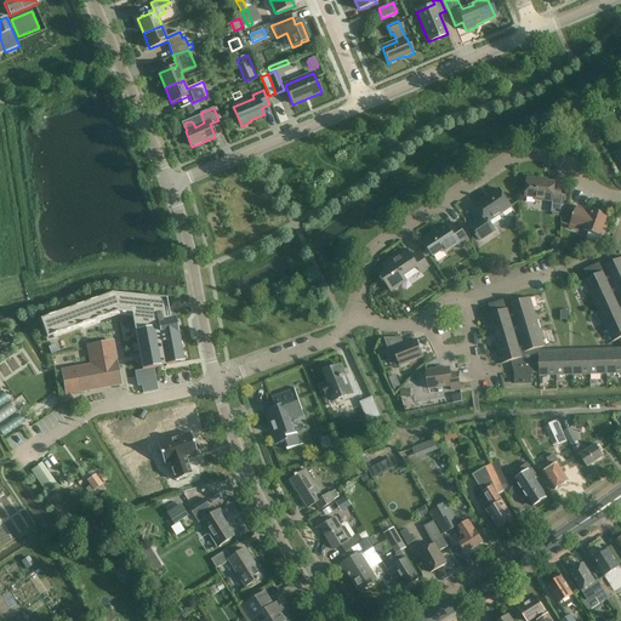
[(559,217),(559,214),(560,214),(562,195),(554,195),(554,183),(540,182),(540,180),(528,178),(525,198),(543,199),(543,201),(552,201),(551,212),(553,214),(552,216),(559,217)]
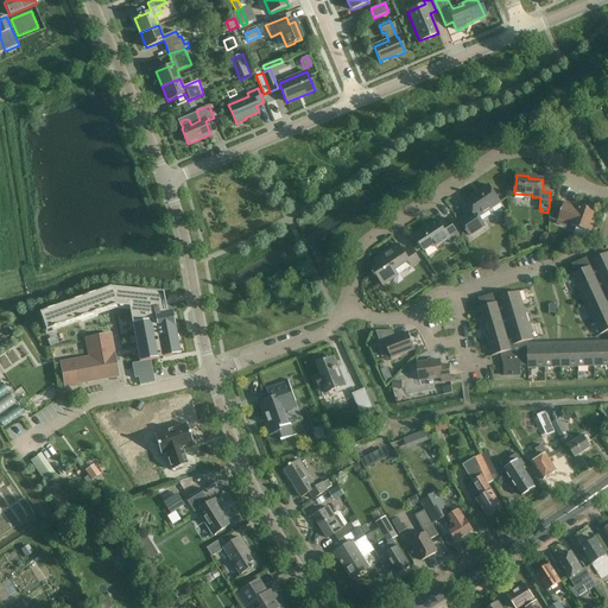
[(473,213),(460,221),(470,236),(485,227),(479,217),(501,203),(489,185),(466,202),(473,213)]
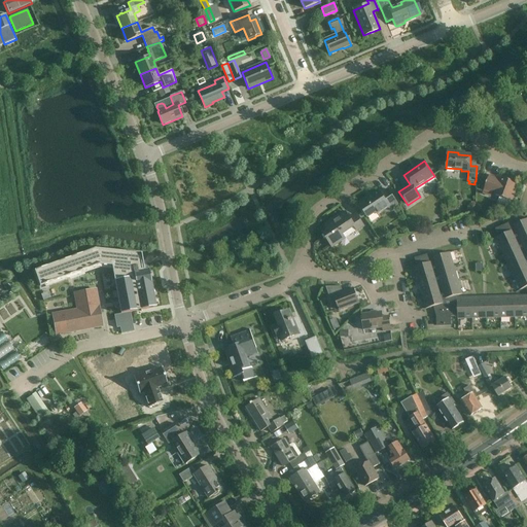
[(512,192),(515,183),(501,178),(500,181),(496,180),(497,179),(489,177),(483,194),(491,196),(492,191),(496,194),(495,196),(512,202),(515,192),(512,192)]
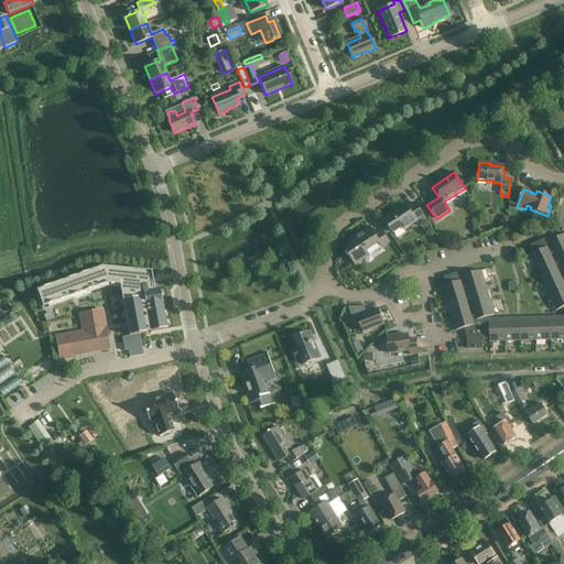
[(416,221),(418,225),(425,219),(415,203),(408,208),(405,204),(383,218),(393,234),(402,228),(404,230),(416,221)]
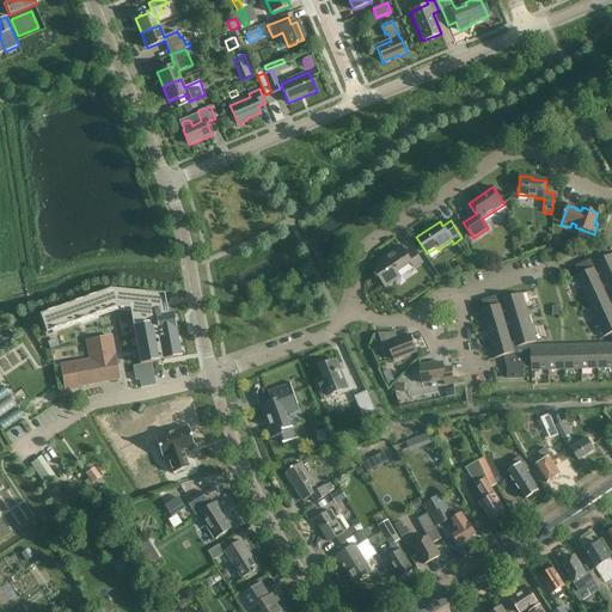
[(545,238),(540,245),(549,250),(552,243),(545,238)]
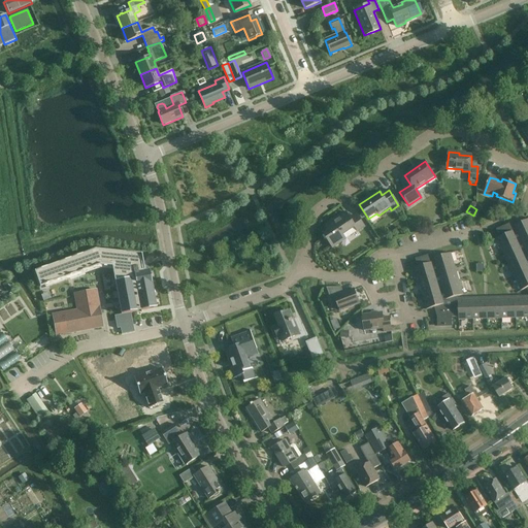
[(345,239),(358,231),(364,227),(358,217),(352,221),(347,212),(328,225),(326,227),(328,231),(324,234),(333,248),(345,239)]
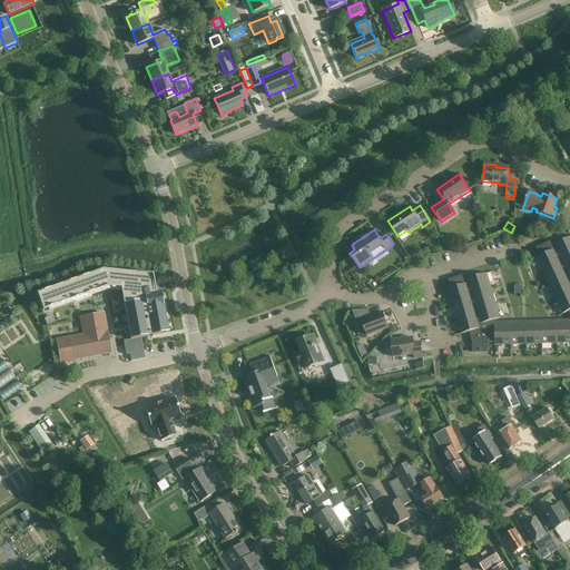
[(448,290),(461,334),(472,331),(473,335),(473,353),(488,352),(487,342),(495,342),(495,345),(569,343),(569,237),(556,244),(556,245),(551,247),(550,243),(537,248),(540,256),(536,258),(562,314),(569,311),(569,320),(490,323),(490,322),(500,318),(487,274),(469,279),(464,281),(463,276),(450,281),(452,288),(448,290)]
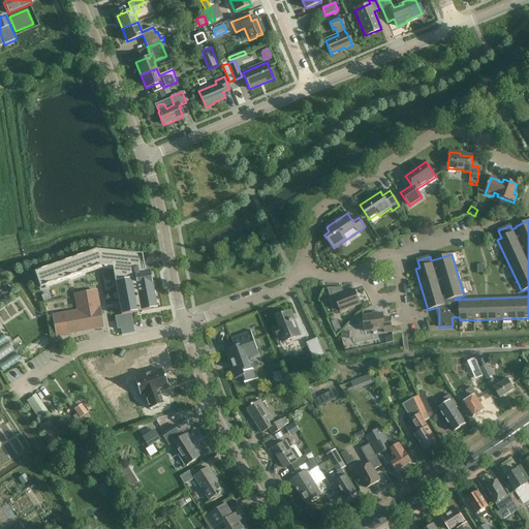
[(100,253),(35,265),(38,281),(106,269),(118,272),(124,311),(158,304),(151,274),(147,275),(144,260),(106,252),(105,252),(100,253)]
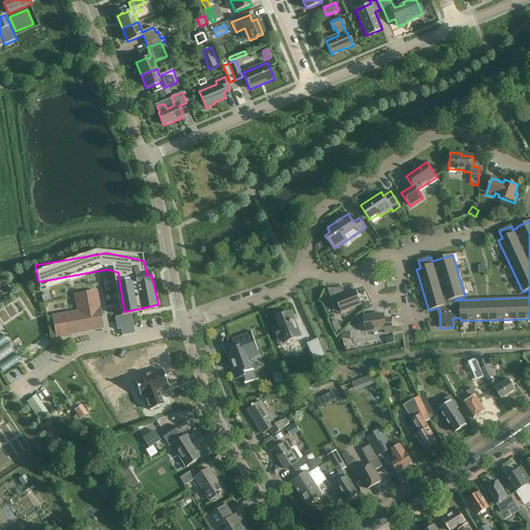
[(328,289),(333,304),(337,315),(361,305),(355,291),(345,294),(343,288),(328,289)]
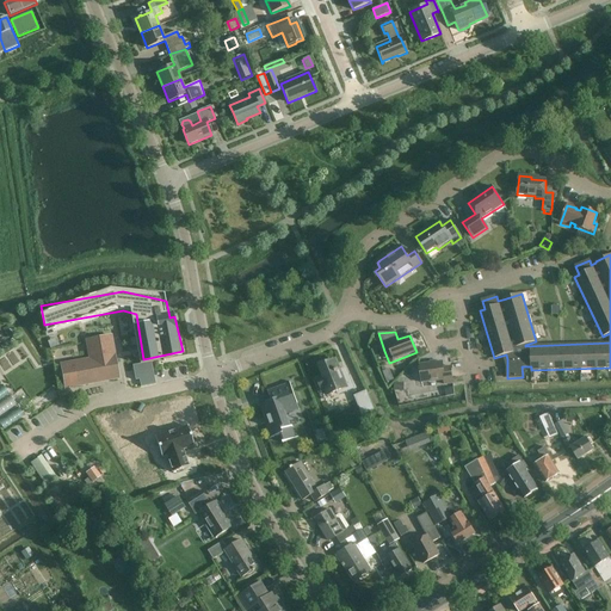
[(107,376),(109,381),(118,378),(112,337),(87,340),(91,359),(61,364),(66,388),(88,384),(87,380),(107,376)]
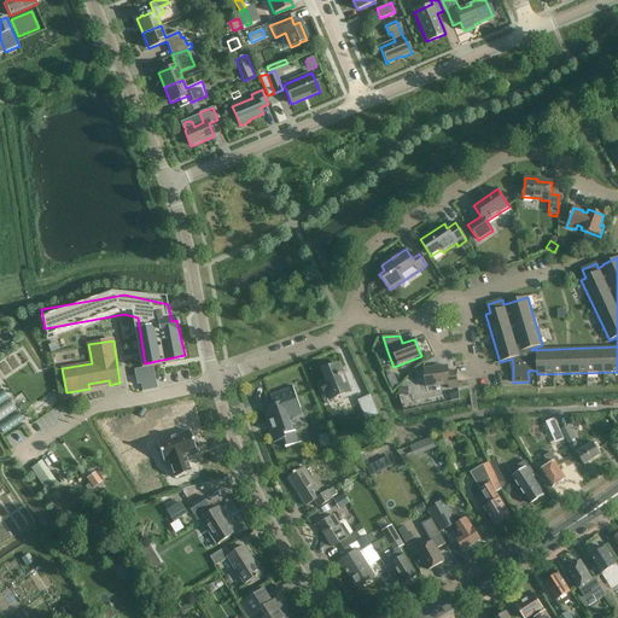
[(354,395),(353,392),(356,390),(351,377),(349,378),(348,373),(343,375),(339,363),(332,367),(331,365),(322,368),(327,382),(321,384),(321,385),(320,385),(325,395),(326,396),(331,395),(333,400),(342,396),(343,400),(354,395)]
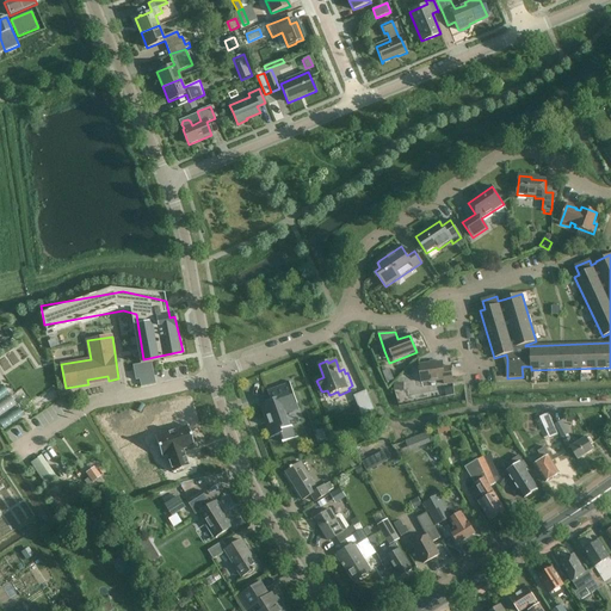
[(141,387),(155,384),(153,371),(152,362),(140,364),(133,365),(135,381),(140,380),(141,387)]
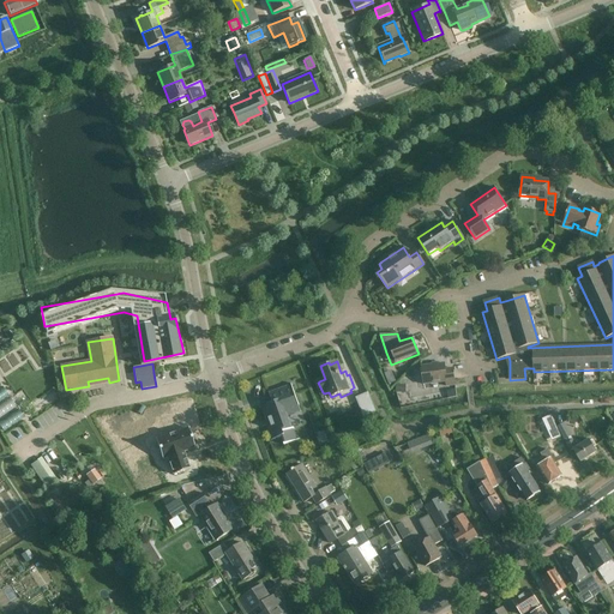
[(456,385),(453,368),(445,369),(445,363),(422,367),(425,385),(446,381),(447,386),(456,385)]
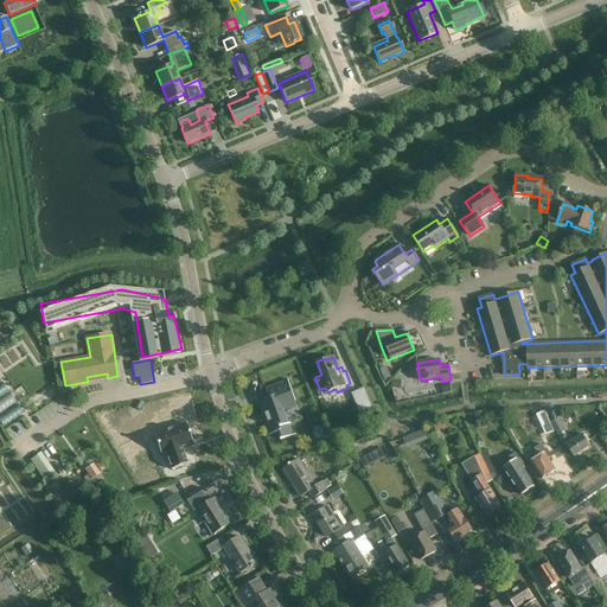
[(385,369),(382,371),(379,371),(384,383),(387,382),(389,381),(385,369)]
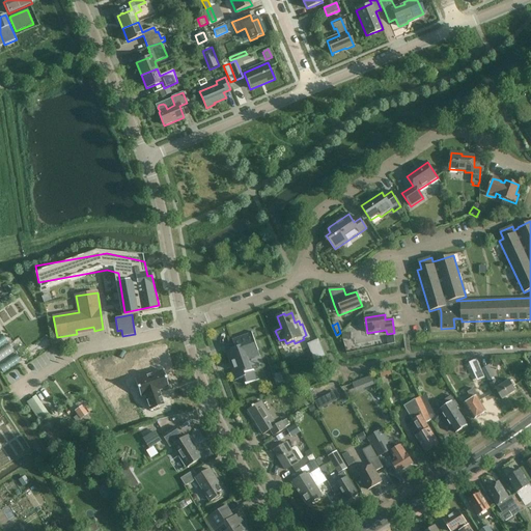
[(258,352),(257,346),(252,334),(232,341),(235,348),(227,352),(236,380),(244,378),(247,386),(256,381),(253,371),(247,356),(258,352)]
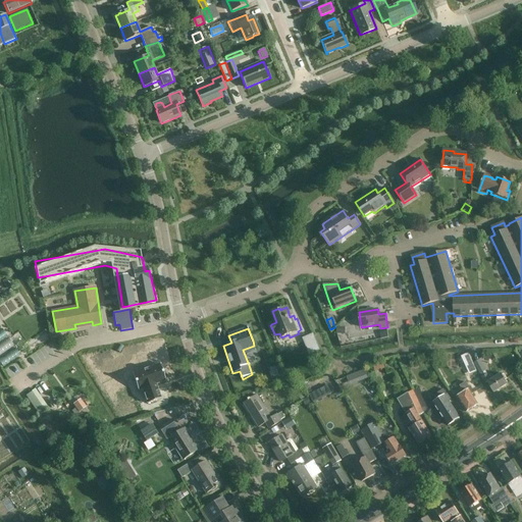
[(310,354),(319,350),(313,335),(304,338),(310,354)]
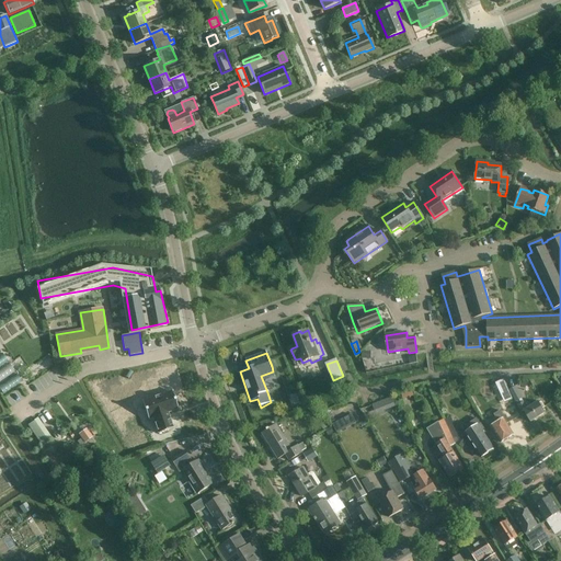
[(503,379),(494,384),(504,403),(513,400),(503,379)]
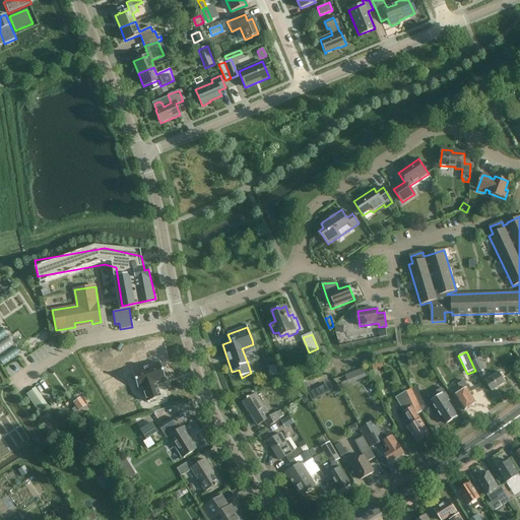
[(0,356),(0,362),(3,367),(9,364),(4,355),(0,356)]
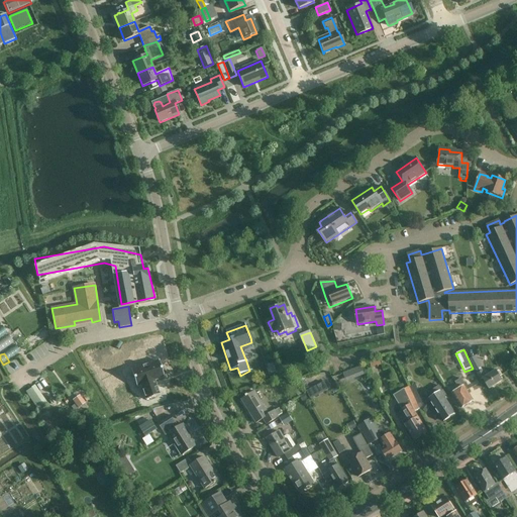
[(496,371),(486,377),(481,368),(475,356),(470,359),(476,371),(482,380),(483,380),(490,389),(503,381),(500,377),(502,375),(499,371),(497,372),(496,371)]
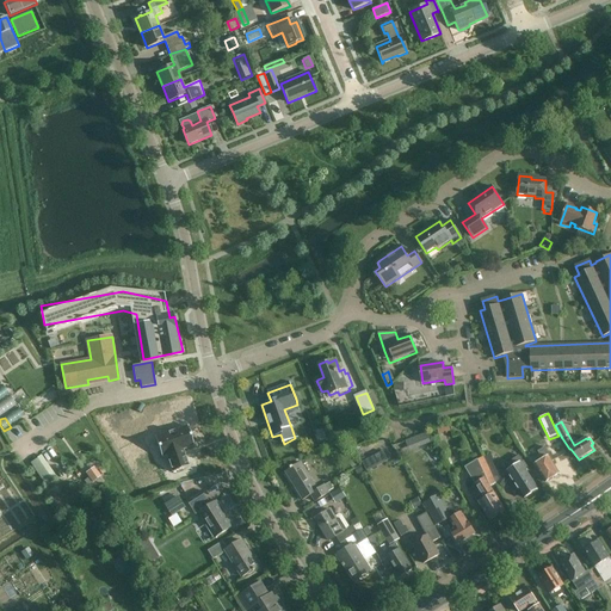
[(193,446),(187,426),(154,438),(161,457),(166,456),(172,473),(189,467),(183,450),(193,446)]
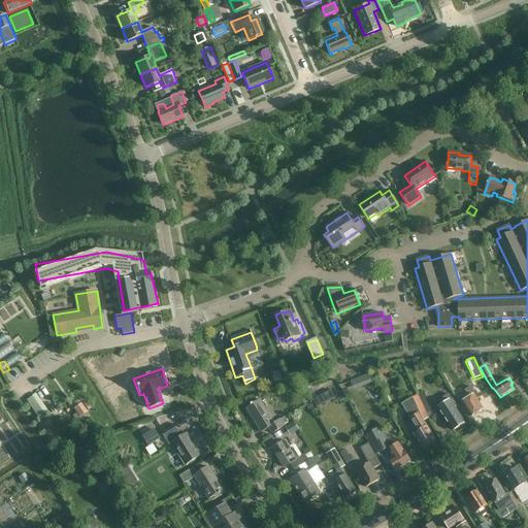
[(368,373),(350,381),(354,390),(371,383),(368,373)]
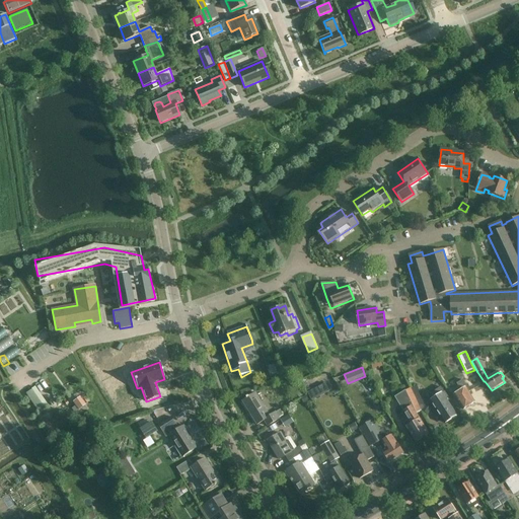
[(474,371),(466,374),(471,384),(479,381),(474,371)]
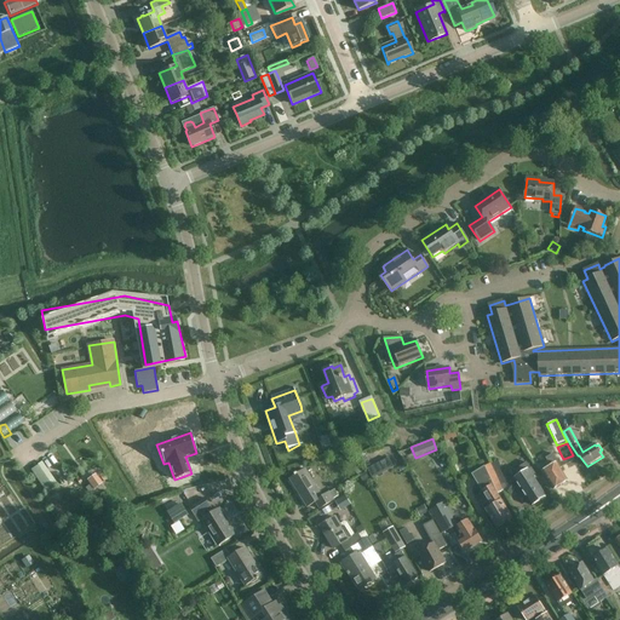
[(567,481),(561,471),(560,469),(562,468),(554,454),(546,459),(547,461),(540,466),(544,472),(543,472),(547,480),(554,489),(567,481)]
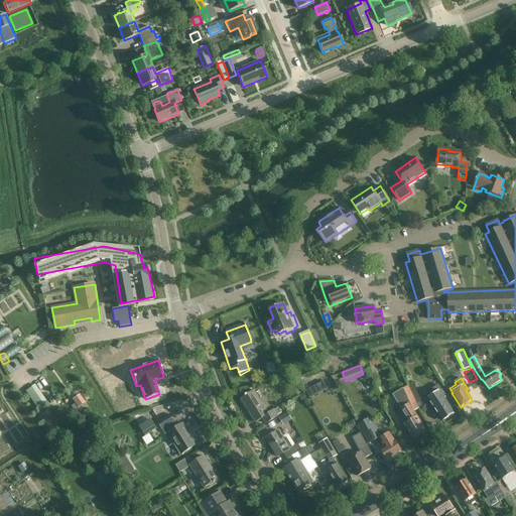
[(324,381),(305,391),(310,399),(328,389),(324,381)]
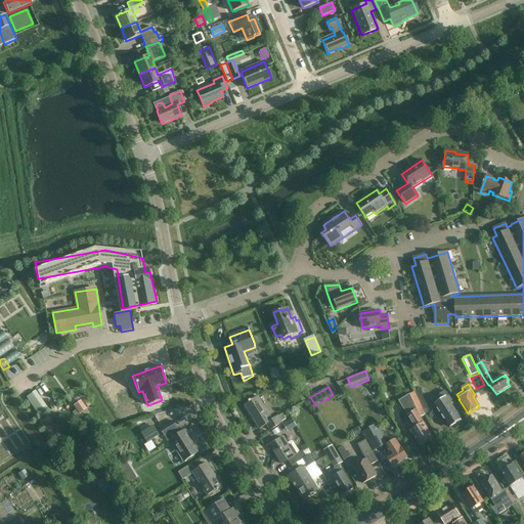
[(35,390),(26,397),(39,417),(48,409),(35,390)]
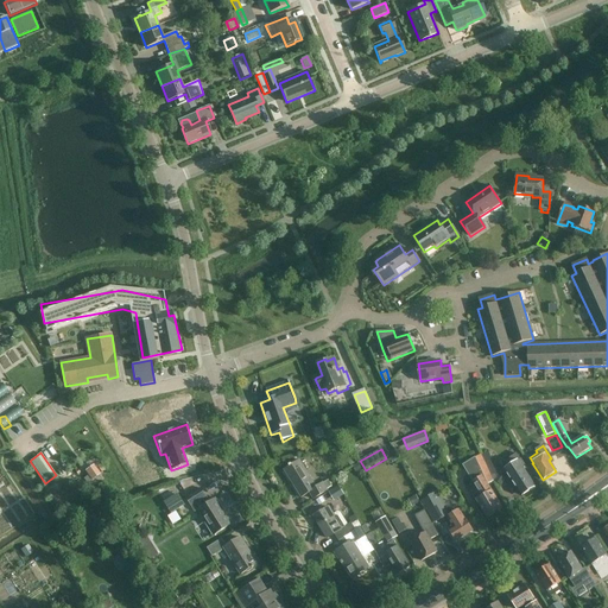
[(526,469),(521,461),(517,454),(510,457),(514,464),(505,470),(521,495),(536,487),(524,470),(526,469)]
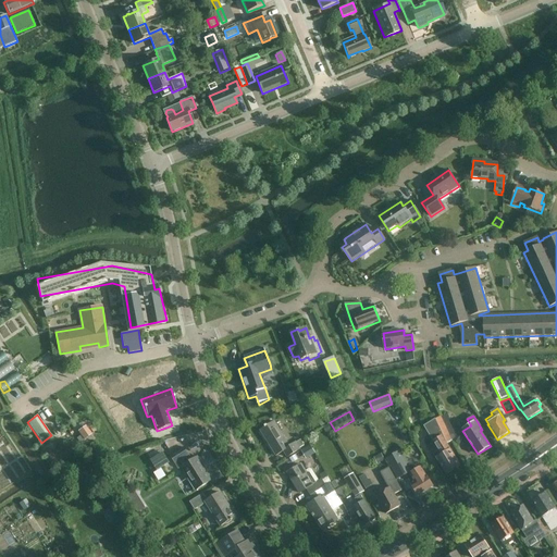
[(323,417),(318,420),(321,426),(327,423),(323,417)]
